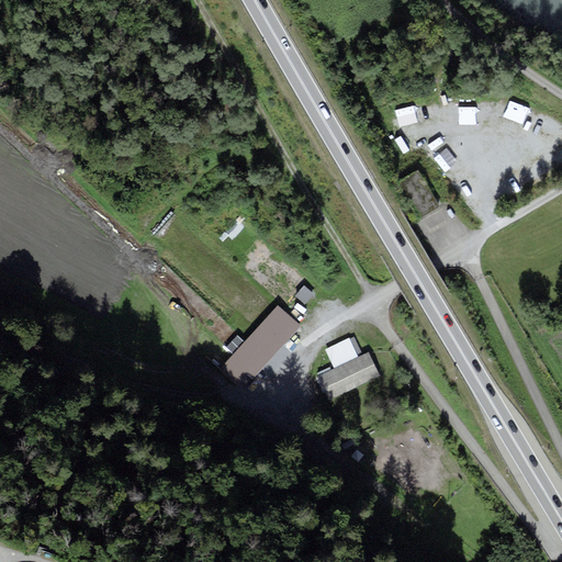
[(486,124),(503,124),(504,107),(486,107),(486,124)]
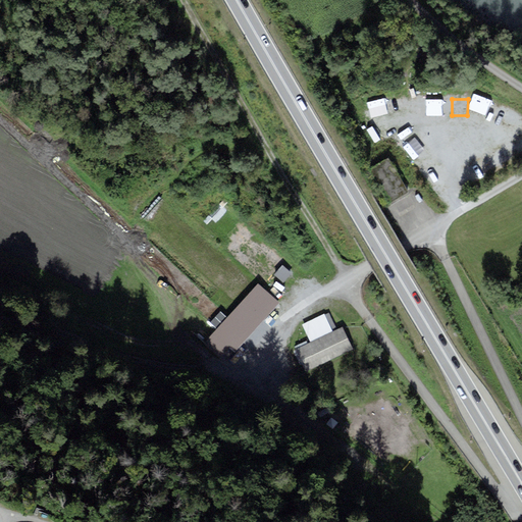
[(419,141),(406,151),(417,165),(430,155),(419,141)]
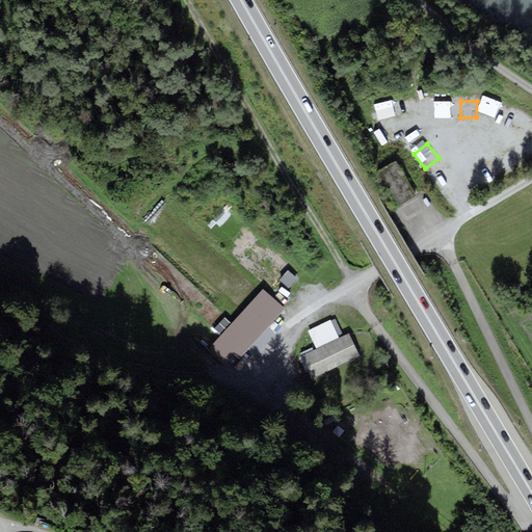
[(509,156),(516,166),(525,161),(516,151),(509,156)]
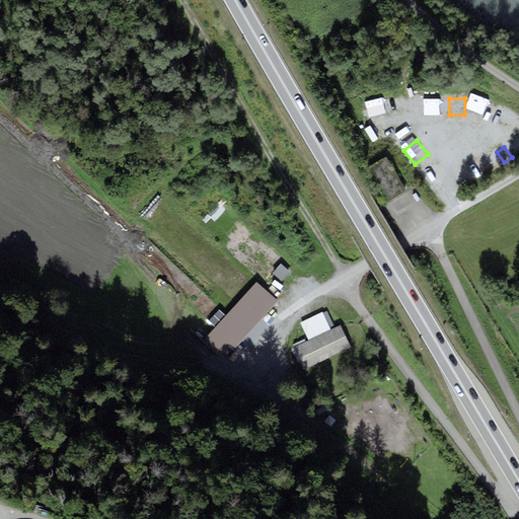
[(289,273),(281,265),(274,273),(282,280),(289,273)]
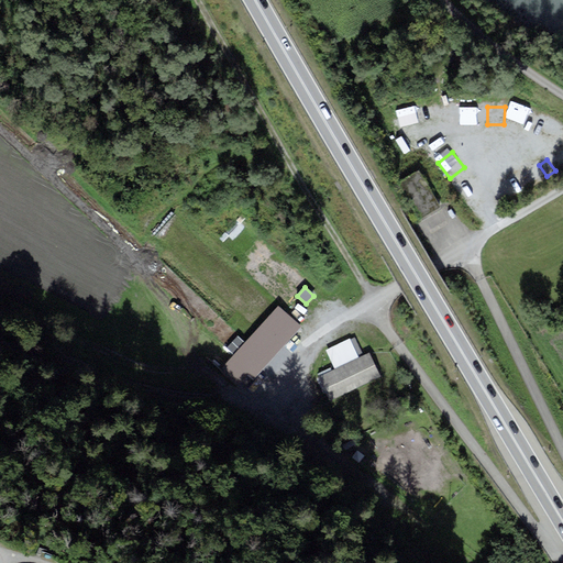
[(302,327),(278,306),(276,308),(256,330),(251,335),(219,371),(236,387),(247,375),(253,379),(302,327)]
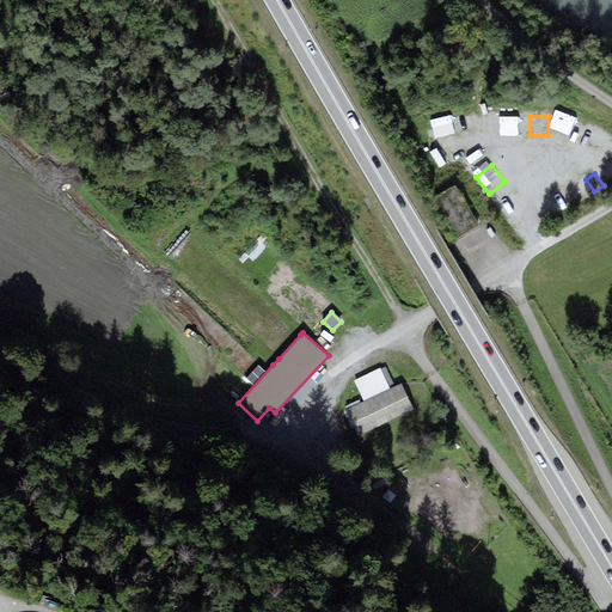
[(380,373),(355,384),(361,399),(387,389),(380,373)]
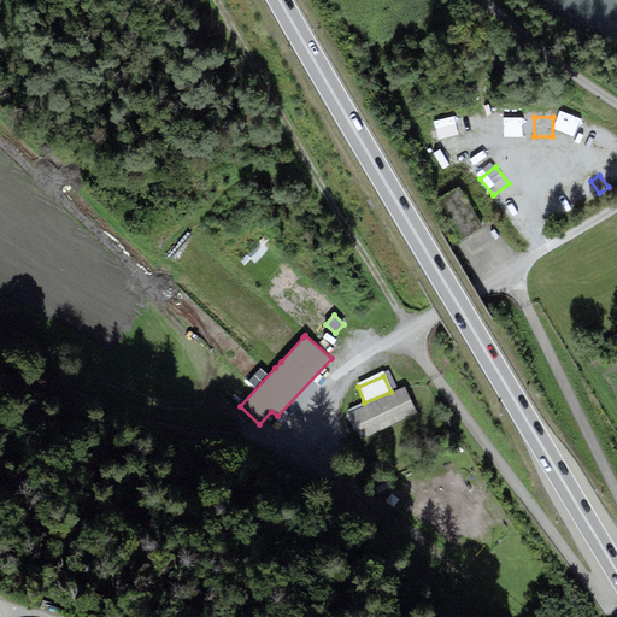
[(406,389),(350,412),(360,438),(417,416),(406,389)]
